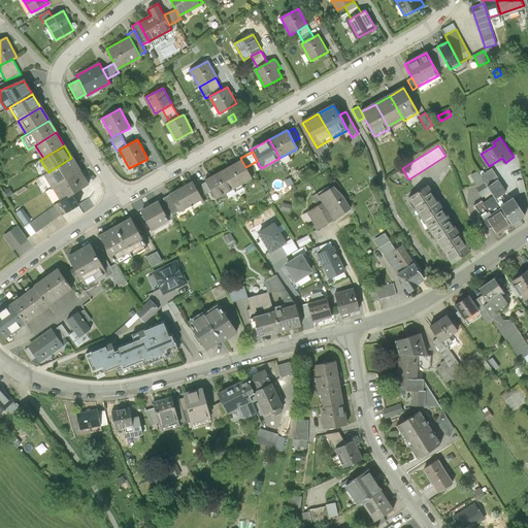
[(79,171),(71,158),(48,172),(44,174),(53,187),(79,171)]
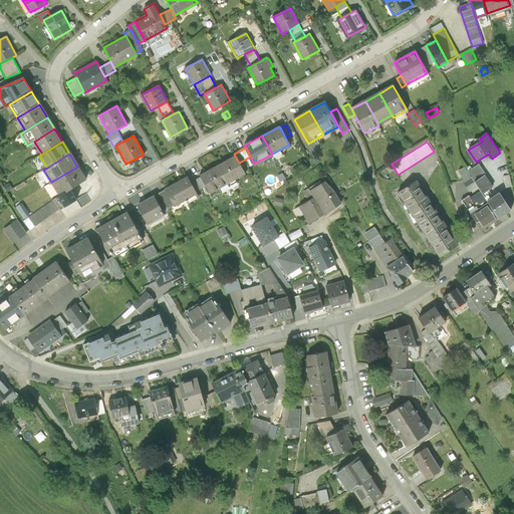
[(235,156),(218,166),(228,184),(245,174),(239,163),(235,156)]
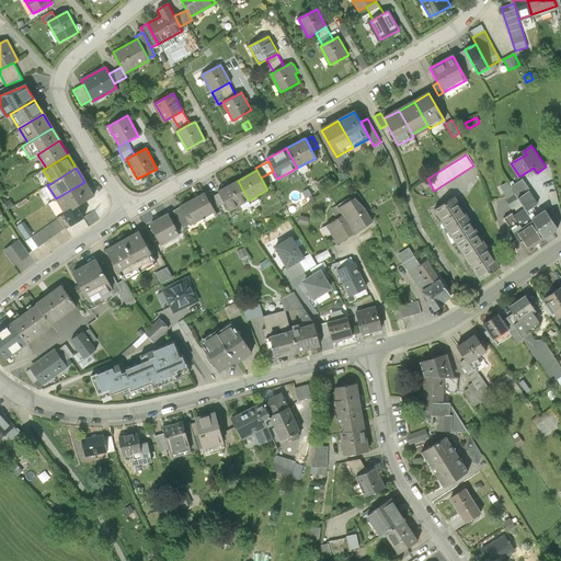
[(511,187),(515,194),(518,198),(530,191),(531,190),(523,179),(511,187)]
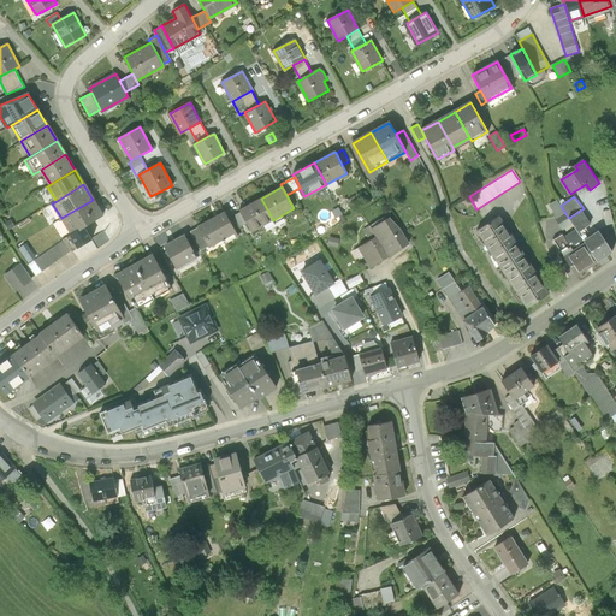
[(252,231),(273,220),(261,199),(240,209),(241,212),(248,223),(252,231)]
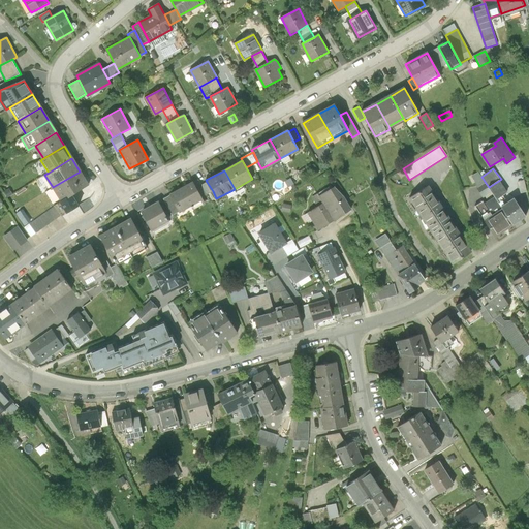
[(88,185),(80,172),(53,187),(61,200),(65,198),(65,199),(72,194),(88,185)]
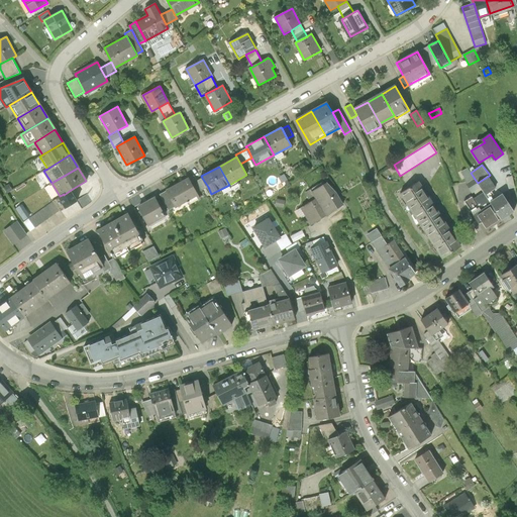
[(461,172),(468,183),(475,179),(471,173),(468,168),(461,172)]
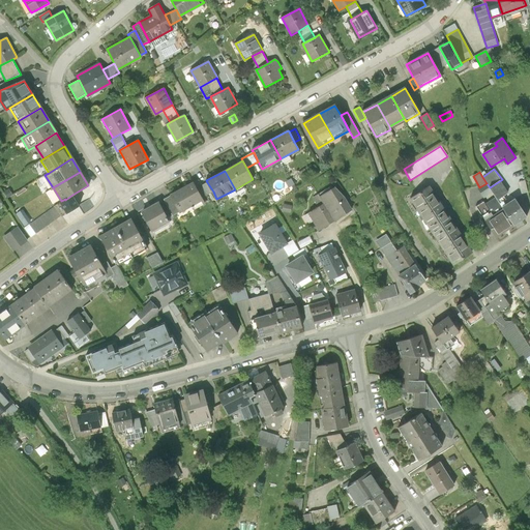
[(509,193),(501,180),(490,187),(493,192),(496,197),(498,200),(509,193)]
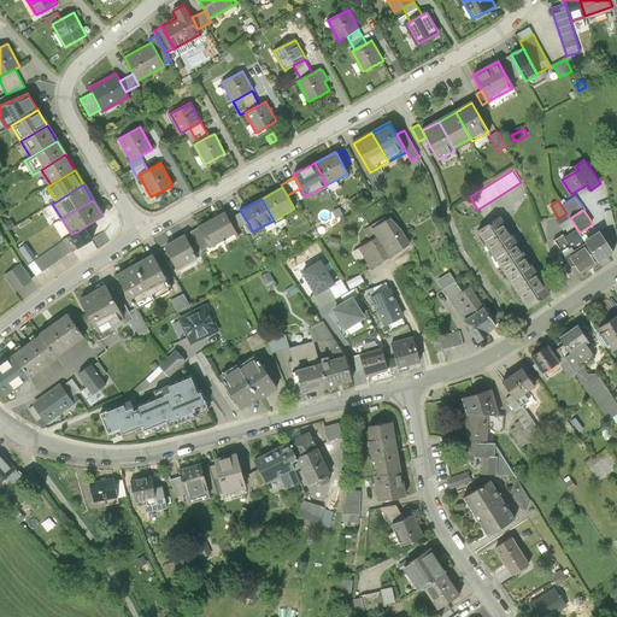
[(615,223),(611,210),(604,212),(607,225),(615,223)]
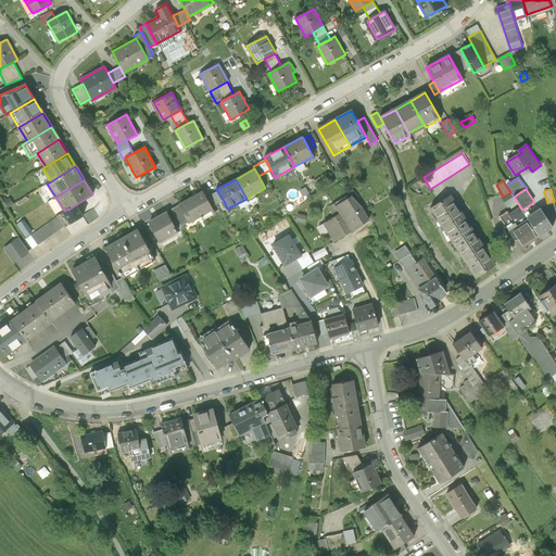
[(217,205),(224,201),(217,191),(212,196),(217,205)]
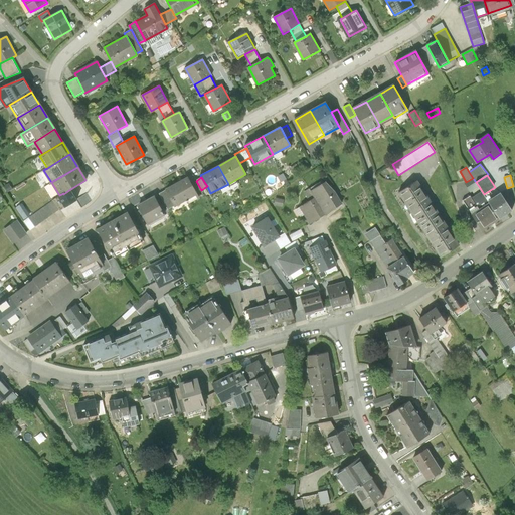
[(196,193),(188,178),(166,190),(174,206),(196,193)]
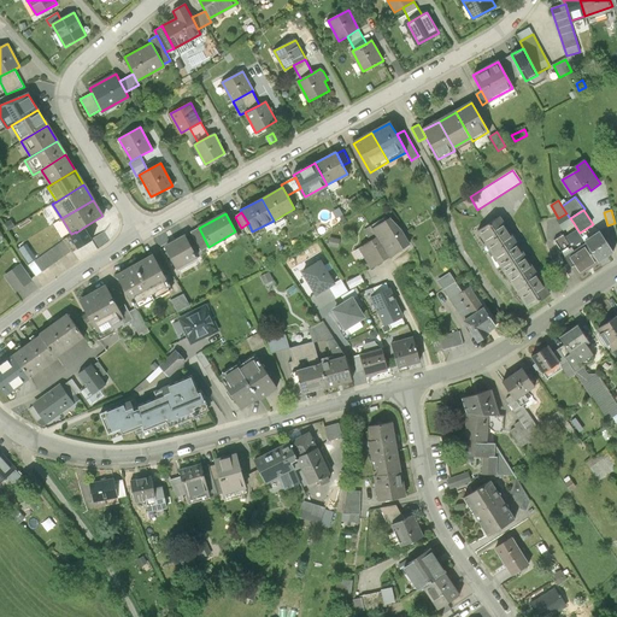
[(560,224),(570,218),(566,213),(558,218),(557,219),(560,224)]
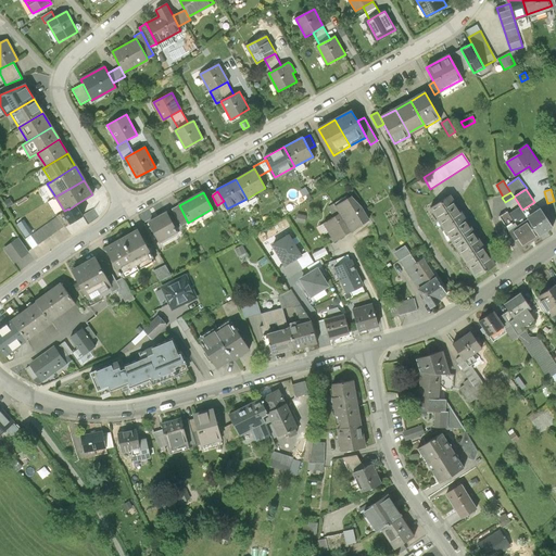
[(431,207),(454,241),(472,229),(451,194),(431,207)]
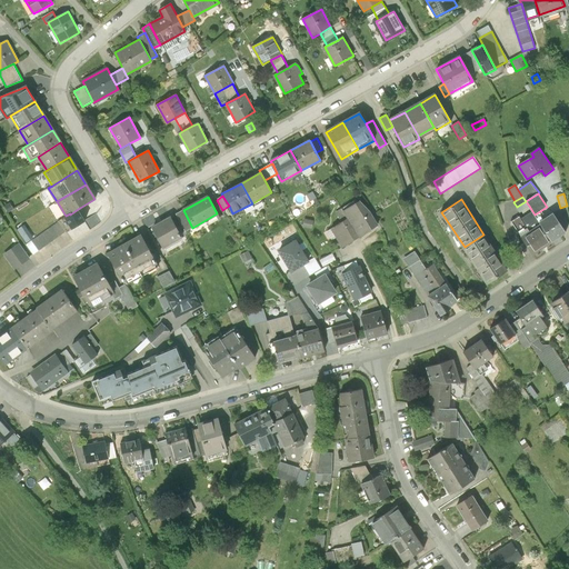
[(520,211),(529,206),(526,201),(517,207),(520,211)]
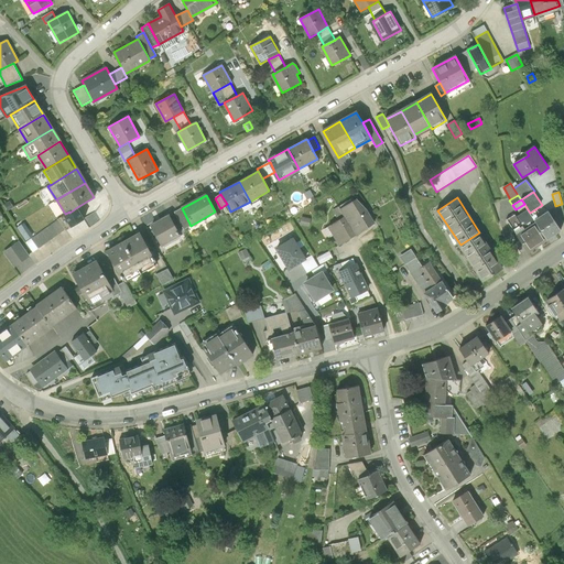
[(342,209),(346,217),(356,235),(375,224),(367,210),(357,201),(342,209)]
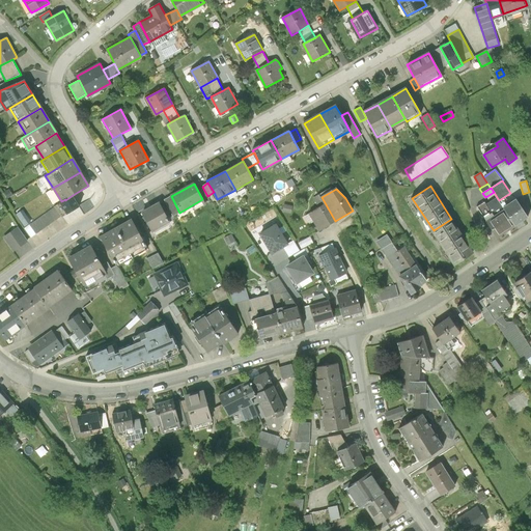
[(12,195),(9,190),(3,193),(7,198),(12,195)]
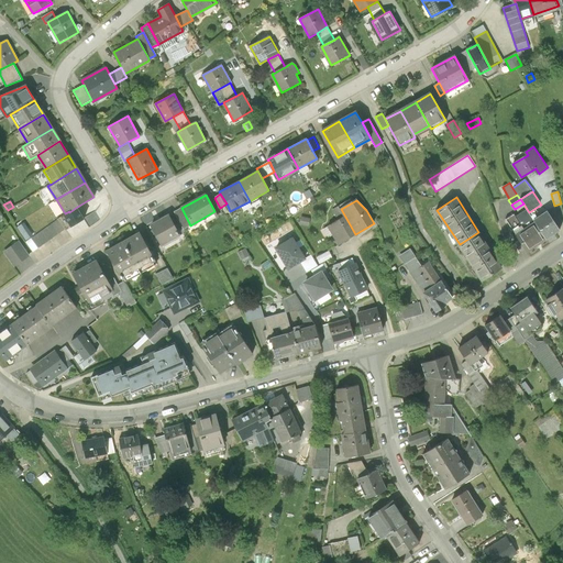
[(53,201),(50,205),(57,212),(61,209),(53,201)]
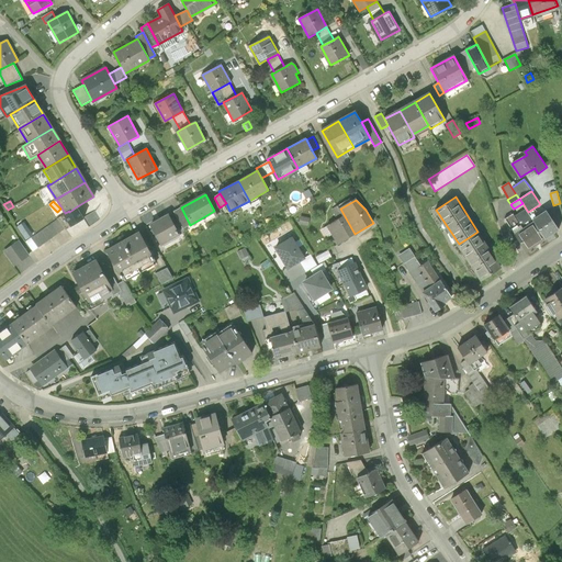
[(83,217),(77,206),(69,212),(69,211),(65,213),(59,216),(66,227),(66,228),(83,217)]
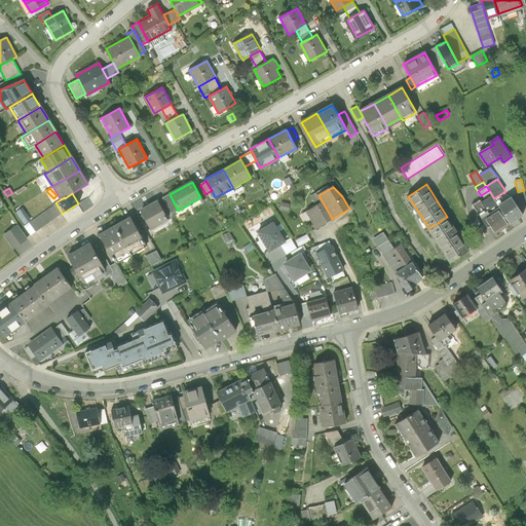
[(172,214),(178,211),(170,194),(162,198),(172,214)]
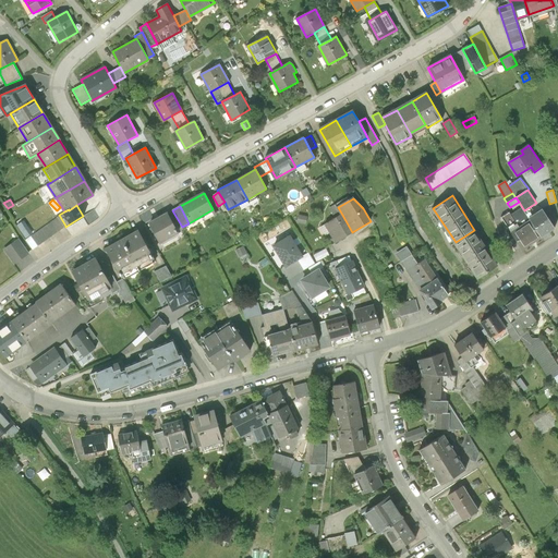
[(511,214),(520,227),(531,219),(530,218),(524,210),(522,207),(511,214)]
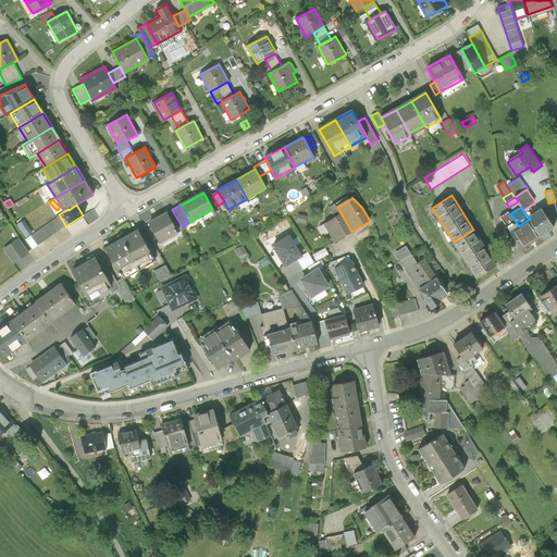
[(529,218),(530,219),(541,236),(555,227),(543,209),(529,218)]
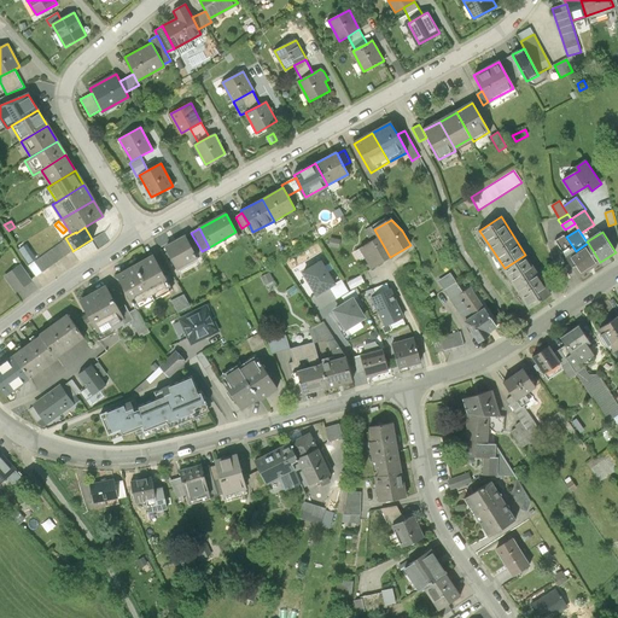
[(185,235),(164,248),(178,269),(197,258),(185,235)]
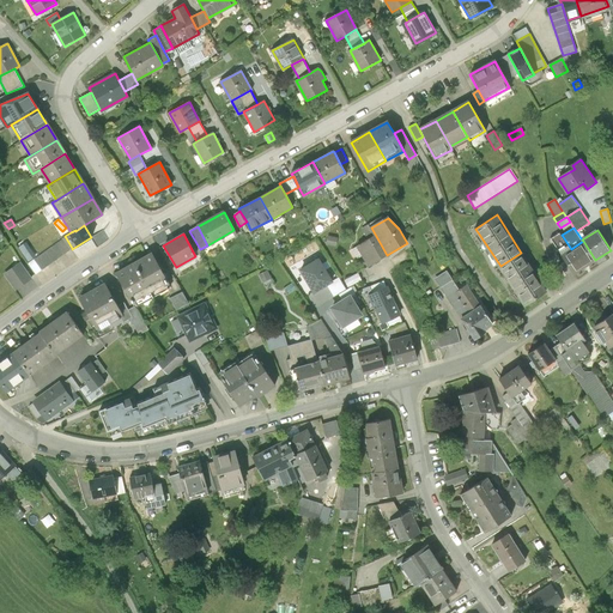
[(65,236),(28,263),(36,274),(72,248),(65,236)]
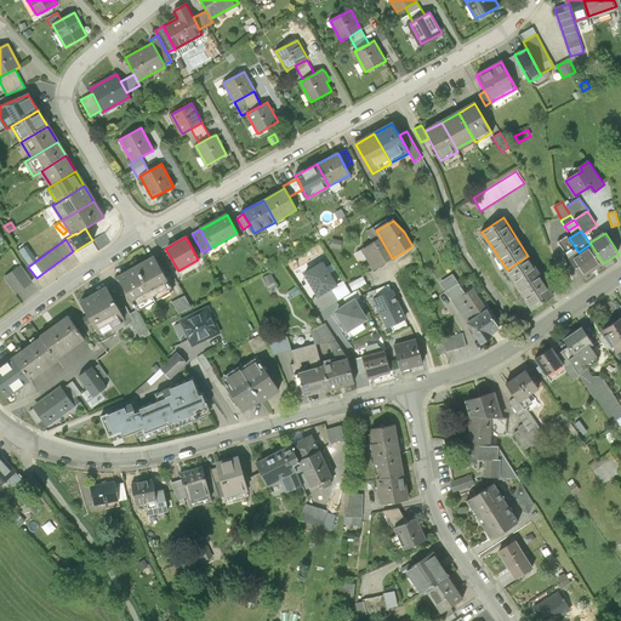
[(374,269),(392,258),(381,239),(362,250),(374,269)]
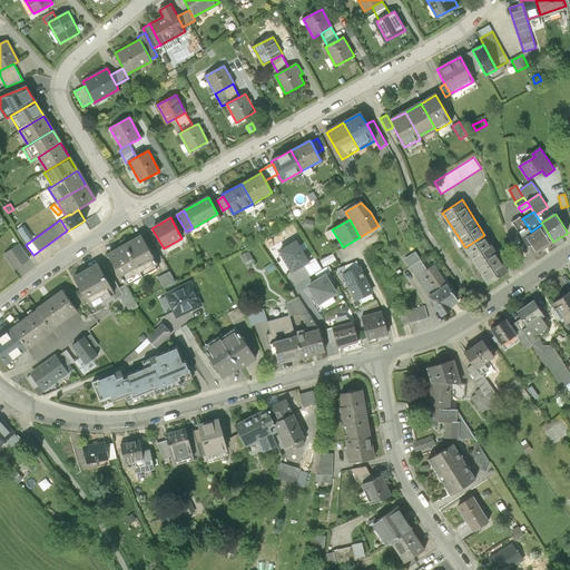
[(534,255),(553,242),(542,224),(531,232),(522,237),(526,243),(532,253),(534,255)]
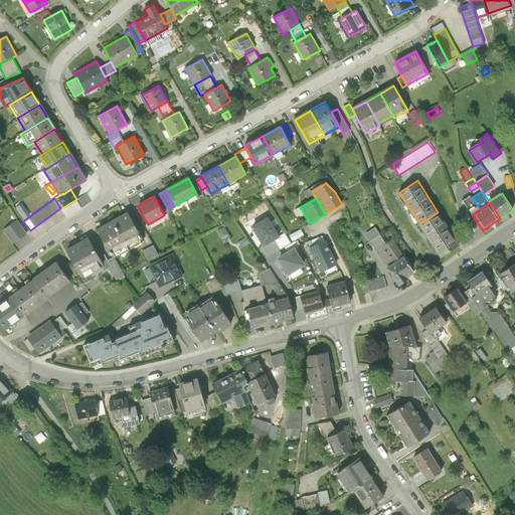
[(459,244),(438,212),(420,223),(441,255),(459,244)]
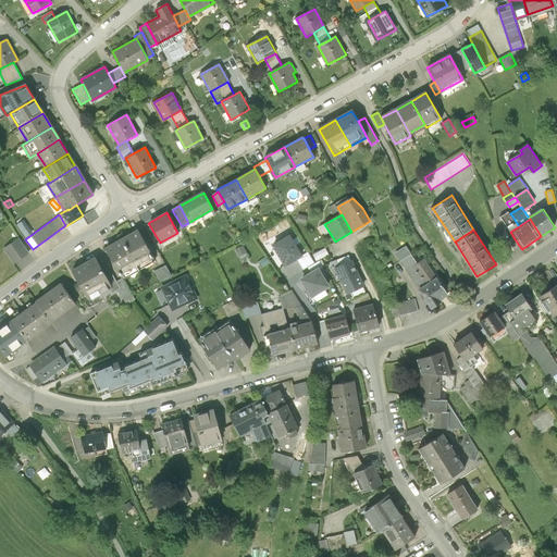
[(138,232),(122,240),(135,264),(151,255),(138,232)]
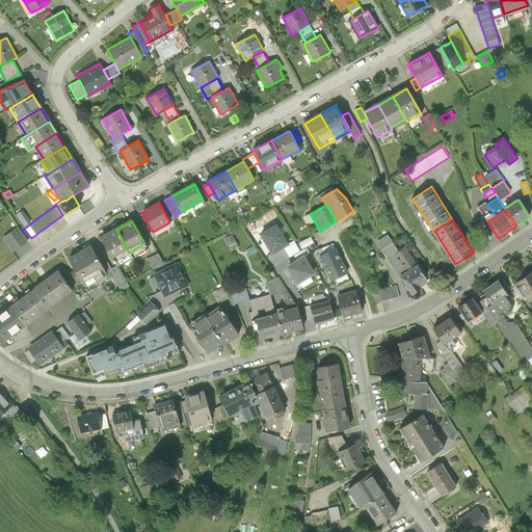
[(288,244),(276,225),(261,235),(272,254),(284,247),(288,244)]
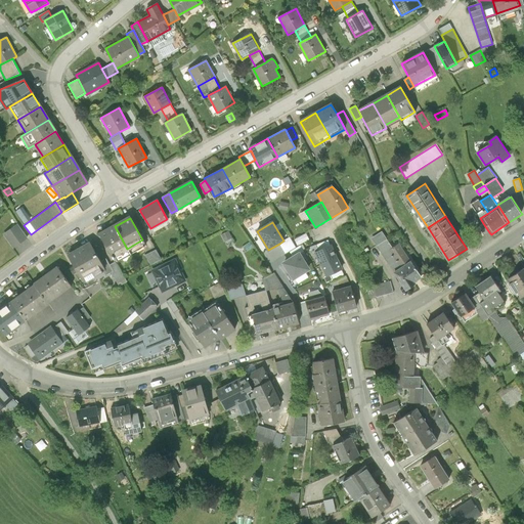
[(484,235),(489,232),(483,223),(478,226),(484,235)]
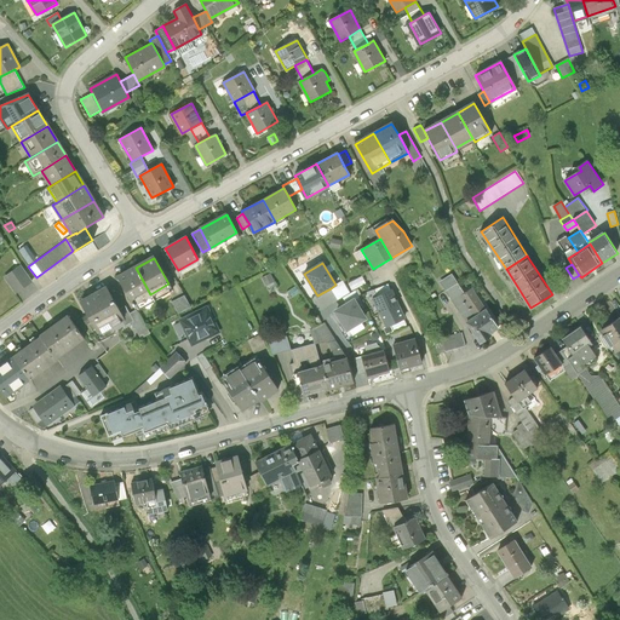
[(16,293),(32,281),(21,267),(4,277),(16,293)]
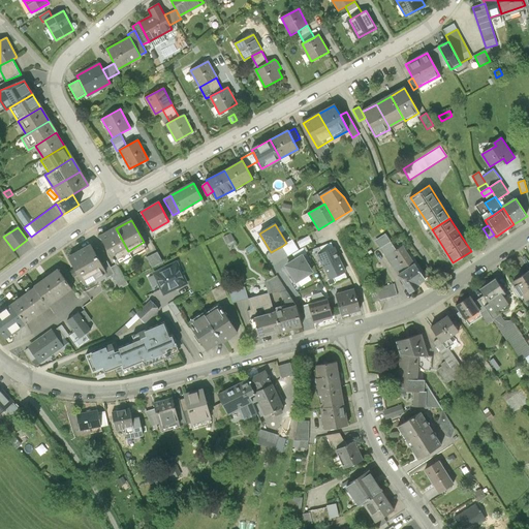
[(113,259),(128,251),(116,228),(100,237),(113,259)]
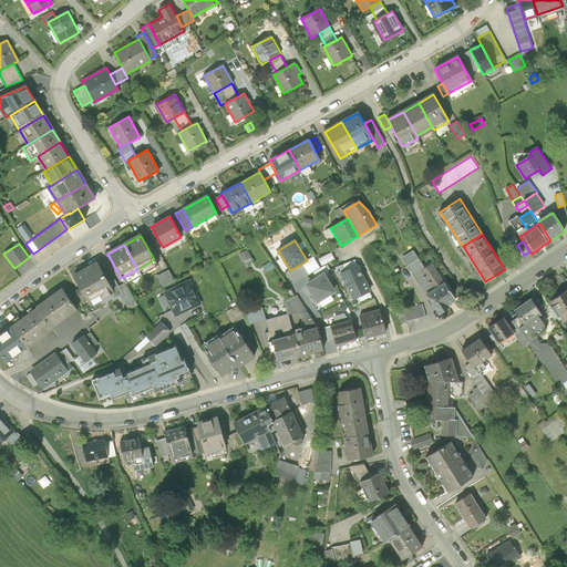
[(428,294),(435,288),(423,269),(425,268),(414,250),(403,257),(428,294)]
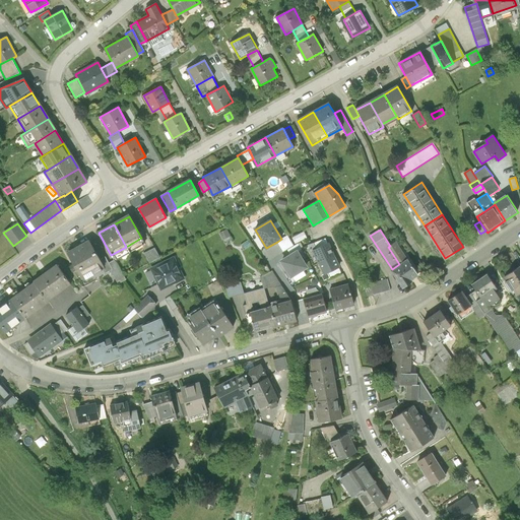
[(226,231),(219,235),(222,241),(230,237),(226,231)]
